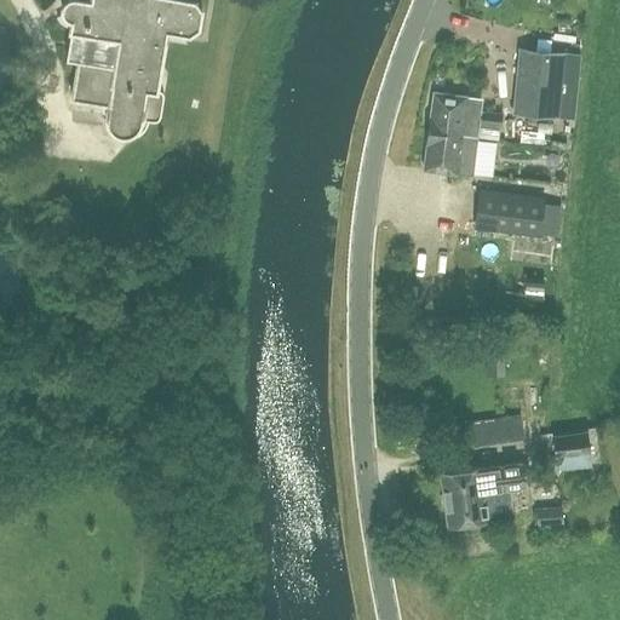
[(128,136),(131,135),(132,133),(135,132),(137,130),(138,127),(139,125),(141,122),(145,92),(155,93),(166,34),(189,38),(199,30),(201,11),(195,1),(185,0),(90,0),(91,3),(80,0),(67,0),(65,1),(64,4),(63,5),(62,7),(61,9),(61,11),(61,13),(62,16),(63,17),(65,19),(67,21),(69,22),(70,22),(69,33),(64,58),(78,61),(70,99),(108,105),(107,114),(105,118),(107,121),(108,125),(109,127),(110,130),(113,132),(115,135),(118,136),(120,136),(124,136),(126,136),(128,136)]
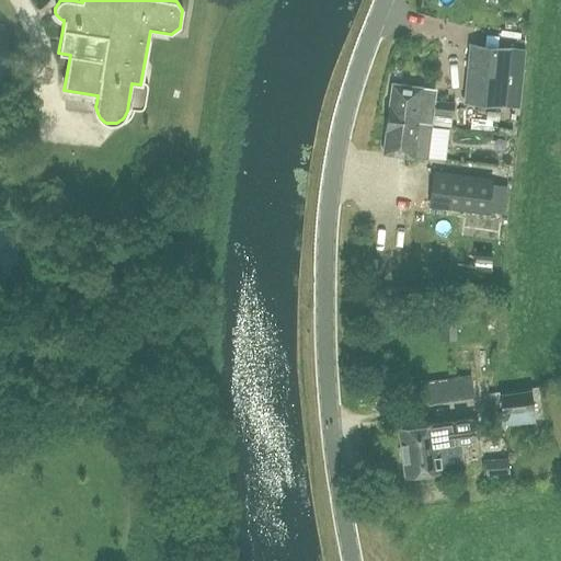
[(510,47),(469,43),(464,102),(504,105),(510,47)]
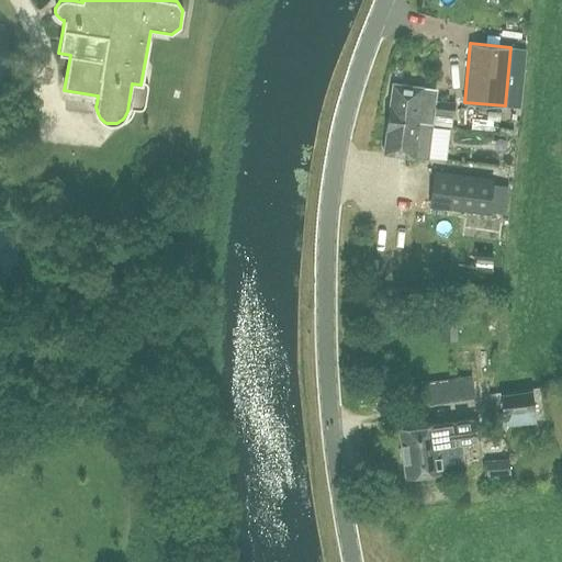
[(389,120),(433,125),(434,122),(420,121),(423,109),(429,110),(430,102),(424,101),(425,88),(393,83),(389,120)]
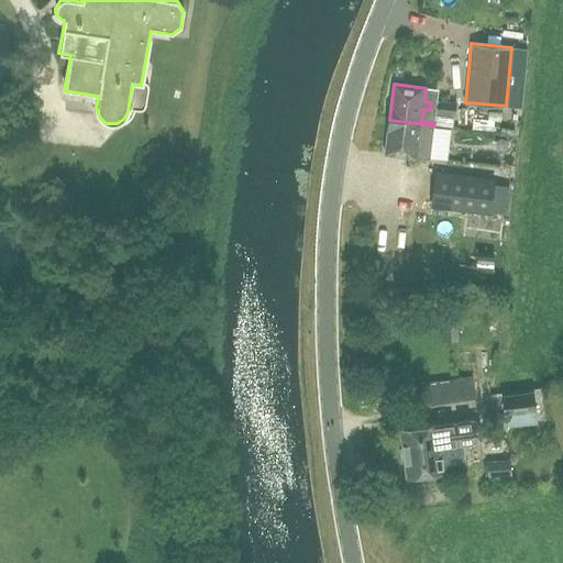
[(435,113),(454,116),(455,101),(437,99),(435,113)]
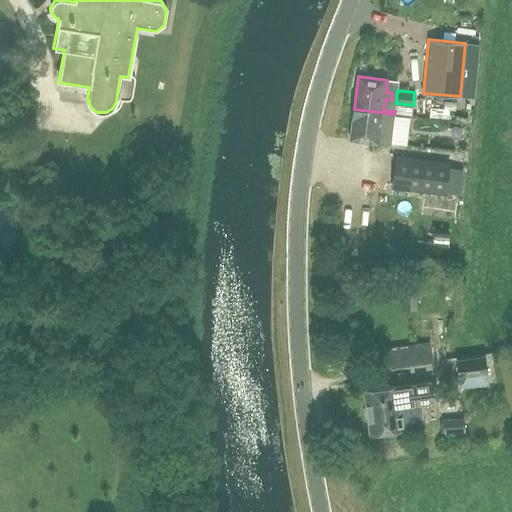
[(394,114),(354,109),(350,140),(379,144),(379,143),(390,145),(394,114)]
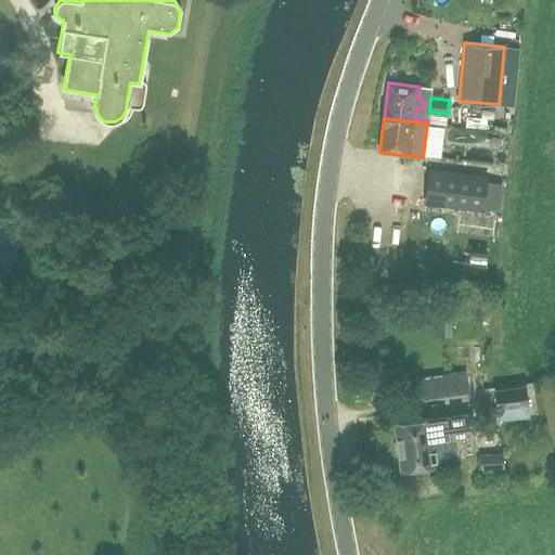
[(423,204),(482,211),(483,207),(499,209),(502,182),(487,180),(488,176),(427,168),(423,204)]
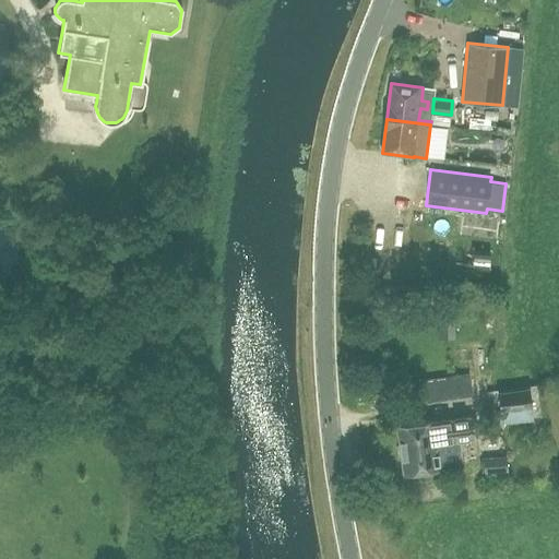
[(499,392),(502,416),(535,411),(532,388),(499,392)]
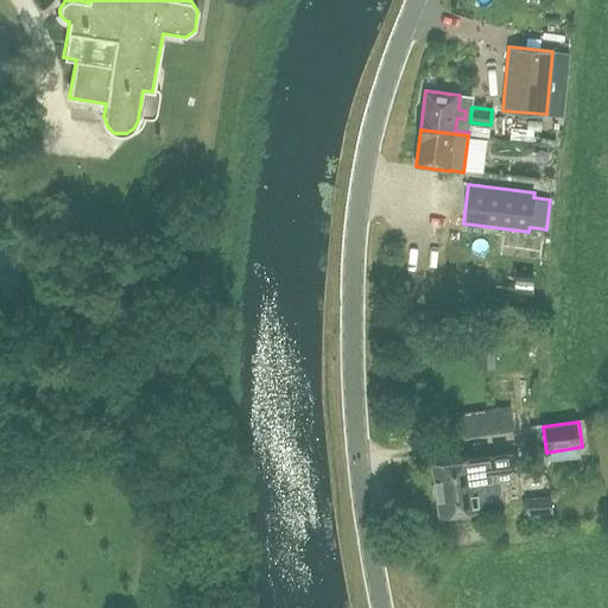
[(439,514),(479,510),(475,483),(519,476),(515,454),(432,466),(439,514)]
